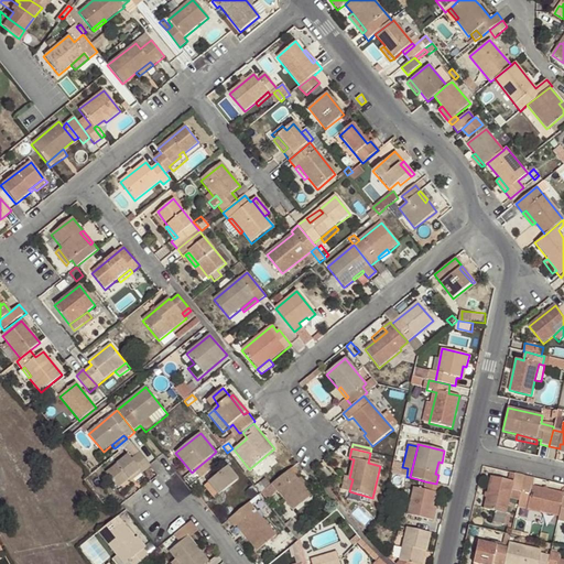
[(142,473),(151,466),(140,453),(131,459),(128,456),(106,474),(119,488),(129,480),(140,472),(142,473)]
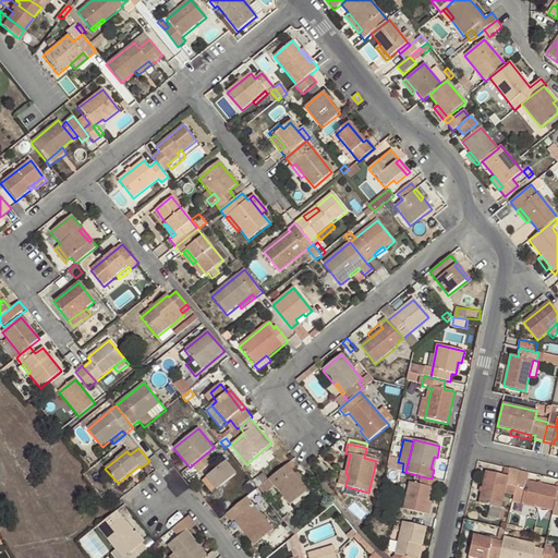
[(213,463),(205,455),(193,464),(199,473),(213,463)]
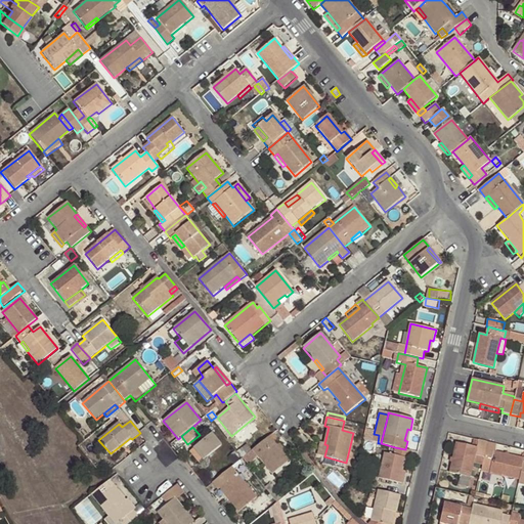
[(212,434),(192,449),(203,462),(222,446),(212,434)]
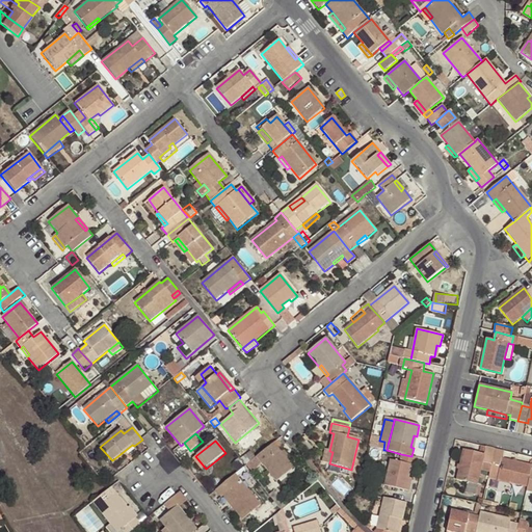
[(282,449),(276,442),(257,458),(259,461),(276,483),(294,469),(287,459),(285,461),(277,453),(282,449)]
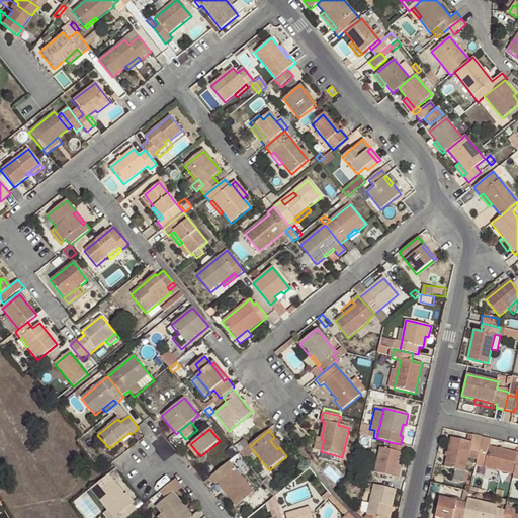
[(128,433),(118,441),(119,443),(131,434),(128,433)]
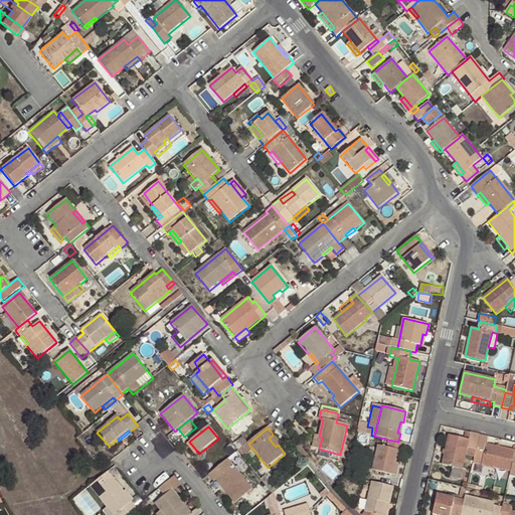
[(479,435),(471,433),(469,440),(448,435),(441,465),(463,470),(466,455),(474,457),(479,435)]
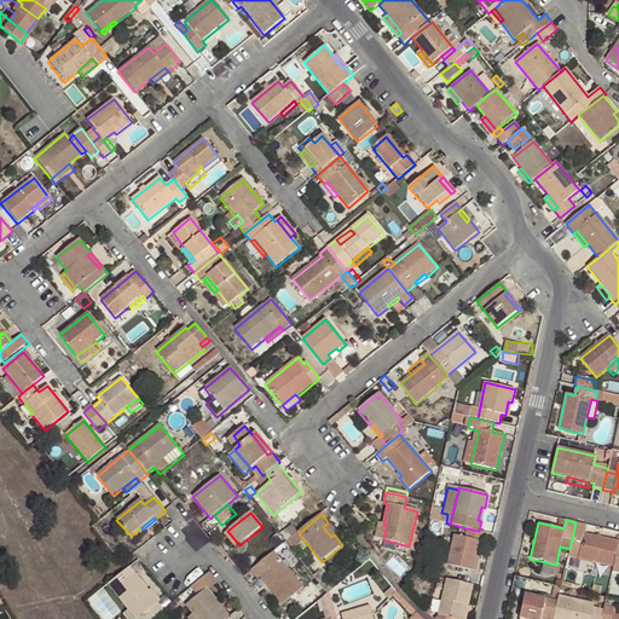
[(331,537),(334,534),(336,532),(328,522),(323,527),(331,537)]
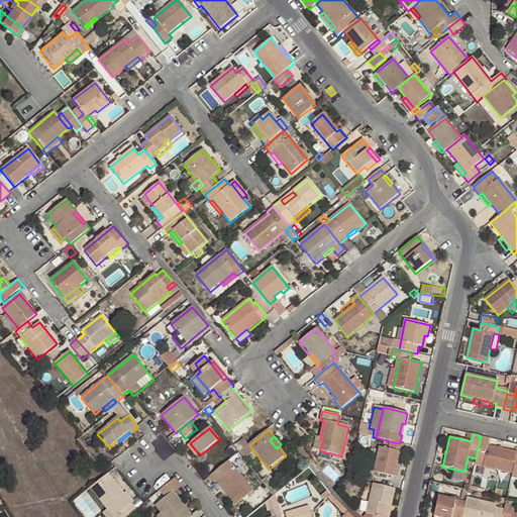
[(491,438),(481,436),(476,458),(474,466),(483,468),(501,472),(512,474),(516,455),(516,452),(489,446),(491,438)]
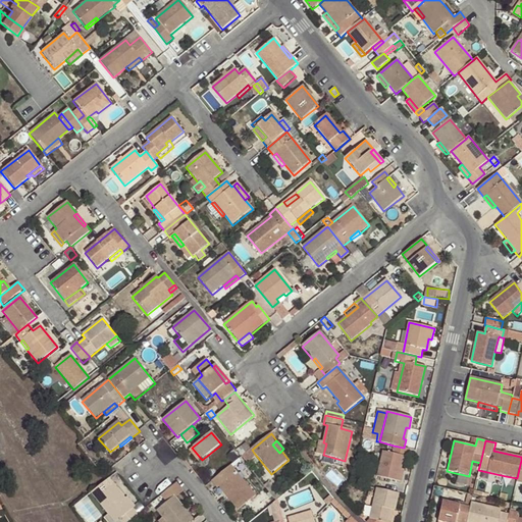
[(408,458),(409,449),(404,448),(394,446),(393,454),(382,452),(377,476),(399,481),(402,469),(405,457),(408,458)]
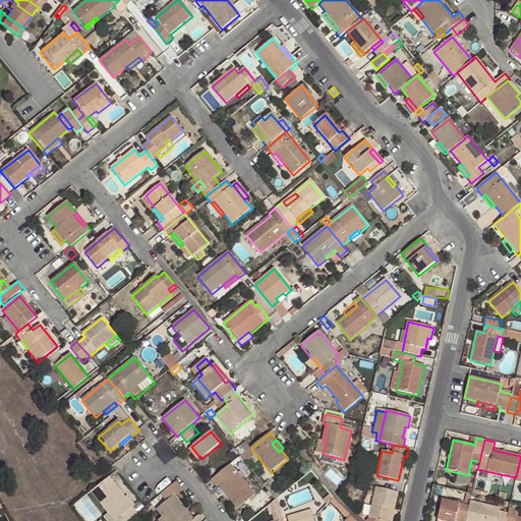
[(201,459),(191,447),(188,450),(198,462),(201,459)]
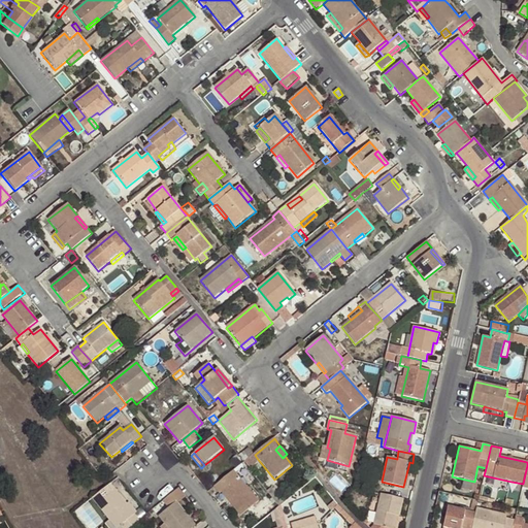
[(243,462),(246,466),(257,458),(255,455),(243,462)]
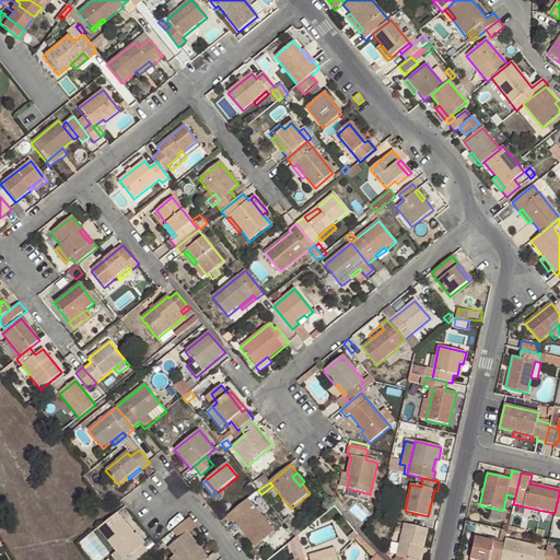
[(247,500),(225,516),(233,525),(235,523),(237,521),(245,531),(243,533),(256,548),(275,532),(247,500)]
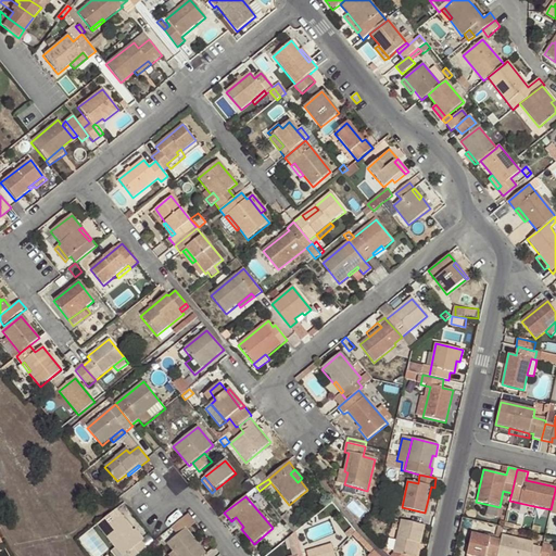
[(539,507),(519,503),(518,508),(538,513),(539,507)]
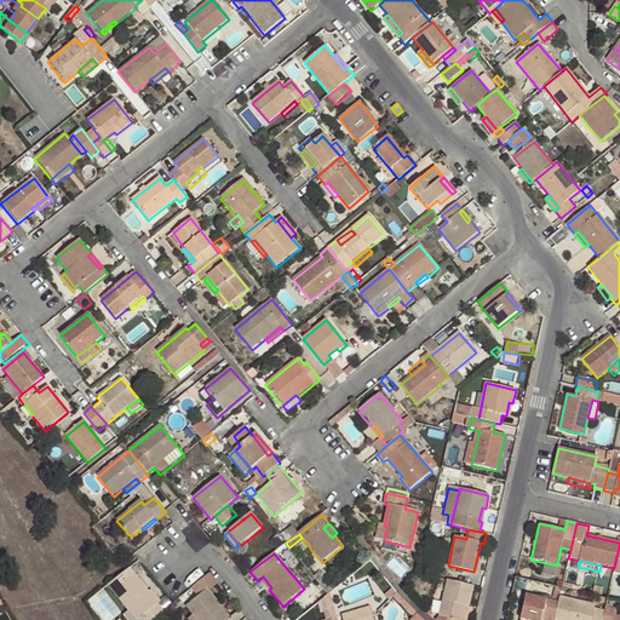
[(210,574),(191,589),(197,596),(185,606),(191,614),(195,619),(227,619),(228,619),(219,608),(222,607),(207,590),(217,583),(210,574)]
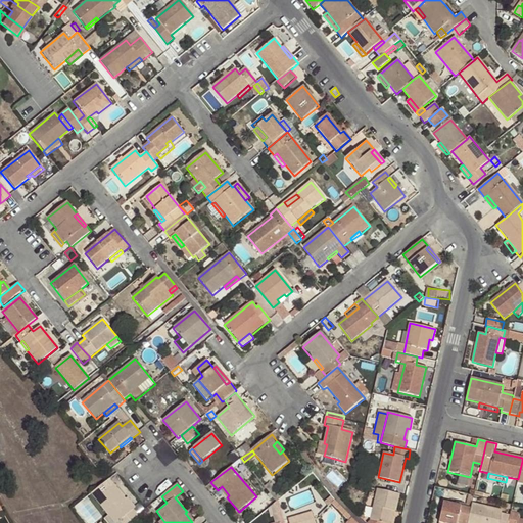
[(128,522),(133,519),(139,515),(134,509),(132,511),(124,502),(127,500),(114,485),(96,500),(114,522),(128,522)]
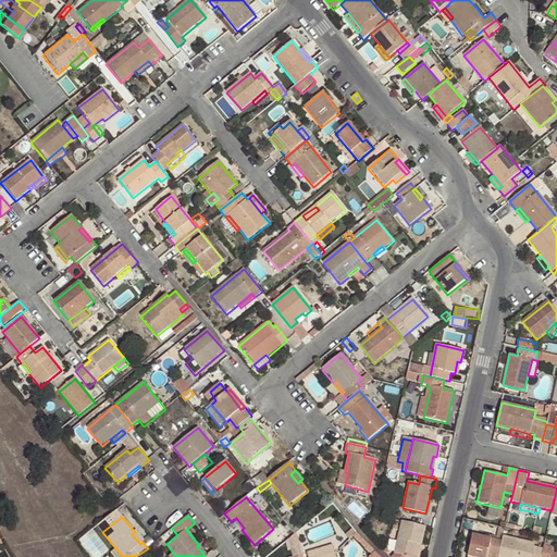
[(234,520),(242,530),(244,528),(236,518),(234,520)]
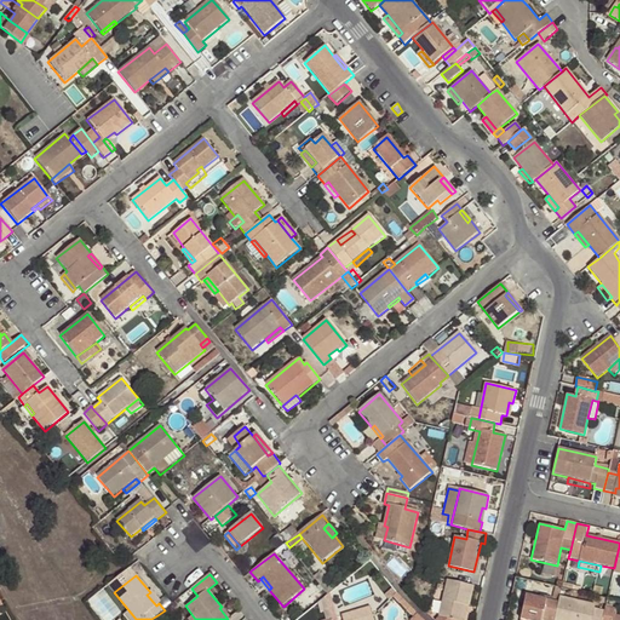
[(475,586),(447,580),(437,618),(448,619),(460,619),(465,606),(469,607),(470,607),(475,586)]
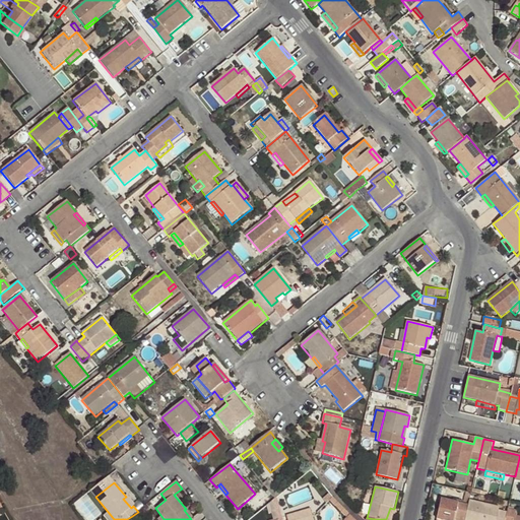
[(77,502),(85,519),(89,519),(100,516),(89,496),(77,502)]
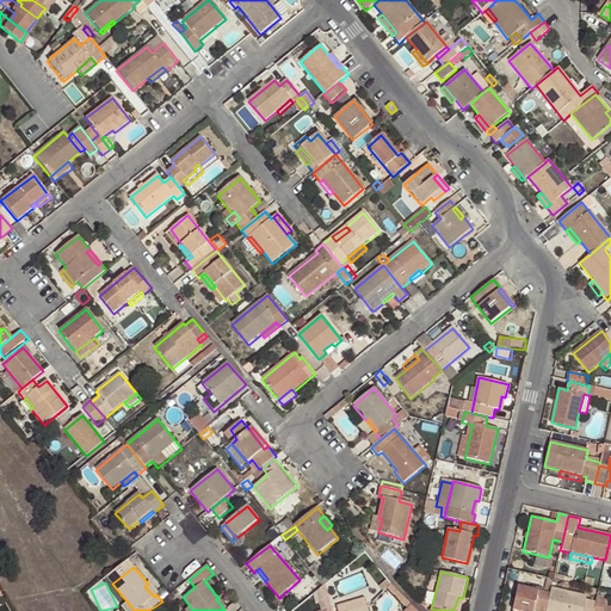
[(154,597),(156,594),(148,584),(144,586),(154,597)]
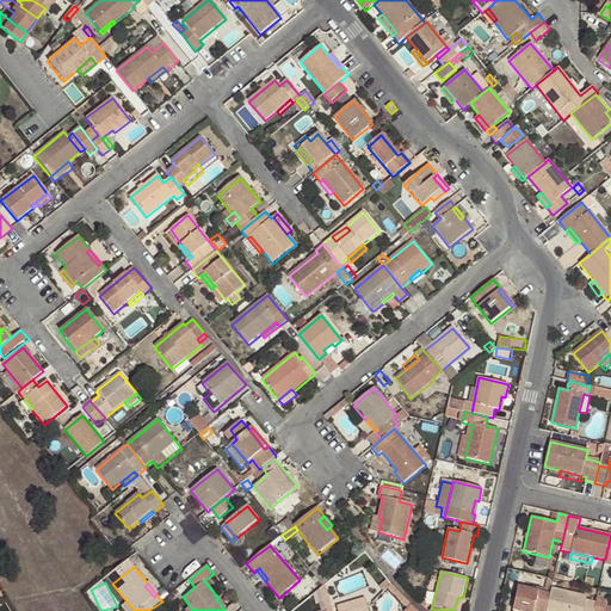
[(545,610),(550,594),(518,587),(513,610),(516,610),(545,610)]
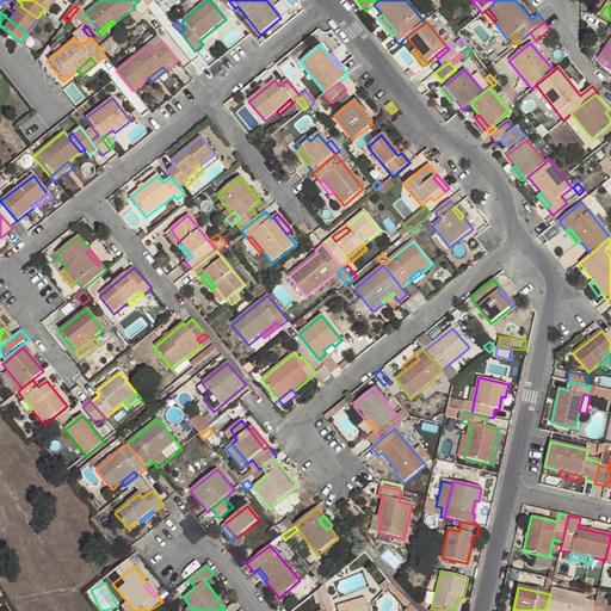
[(322,592),(321,588),(316,592),(322,610),(327,610),(322,592)]
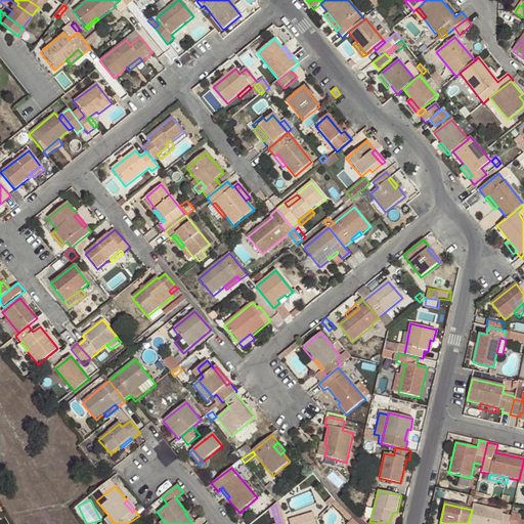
[(346,512),(339,505),(335,510),(341,516),(346,512)]
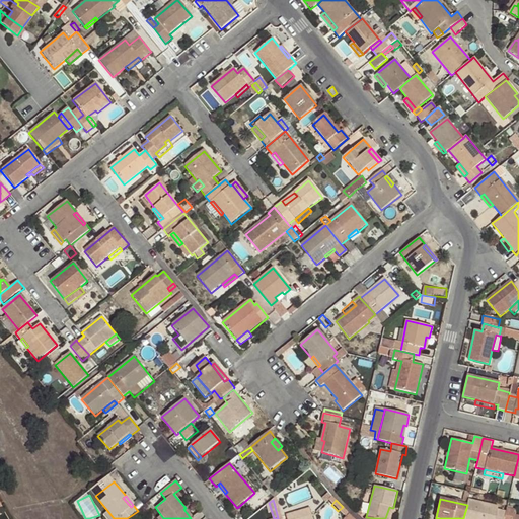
[(504,518),(506,512),(498,510),(498,506),(468,500),(463,518),(504,518)]
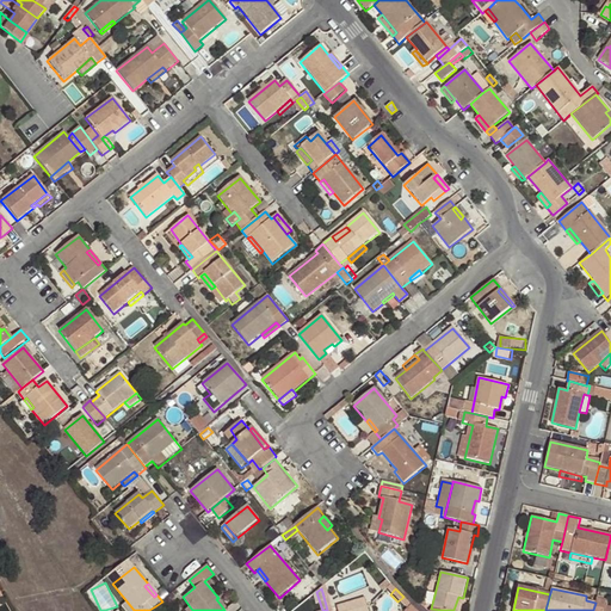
[(333,610),(328,591),(322,592),(327,610),(333,610)]
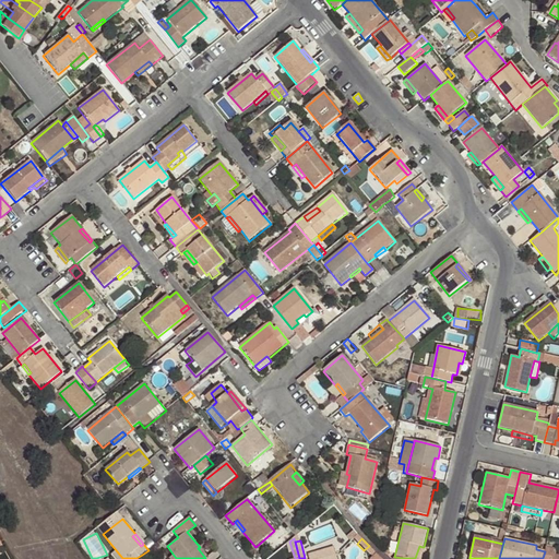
[(205,558),(207,557),(200,547),(198,548),(205,558)]
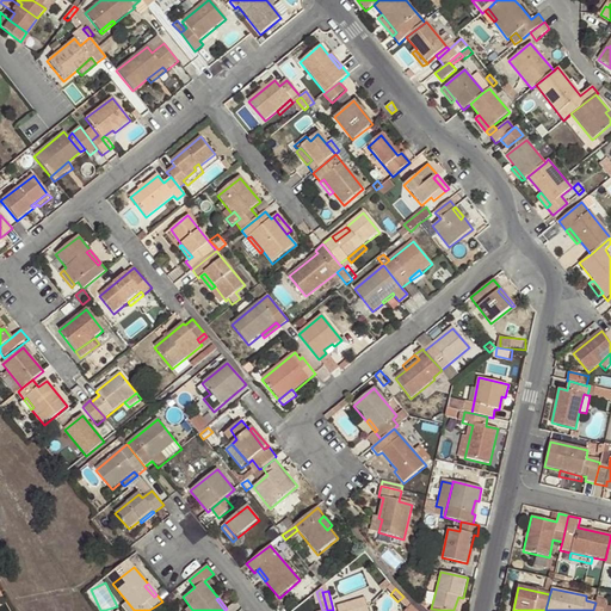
[(411,605),(405,598),(400,603),(407,609),(411,605)]
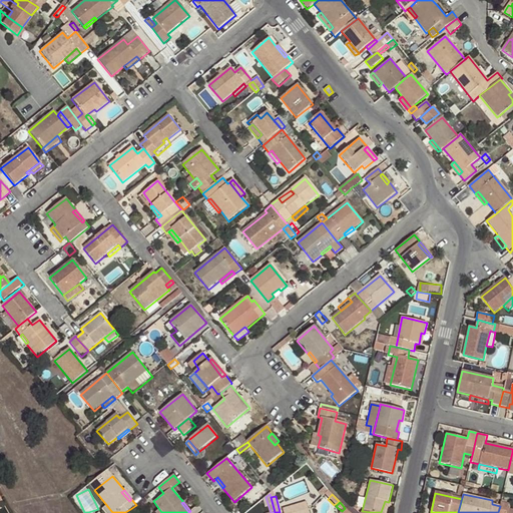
[(512,512),(512,510),(508,509),(509,504),(500,502),(500,506),(498,512),(512,512)]
